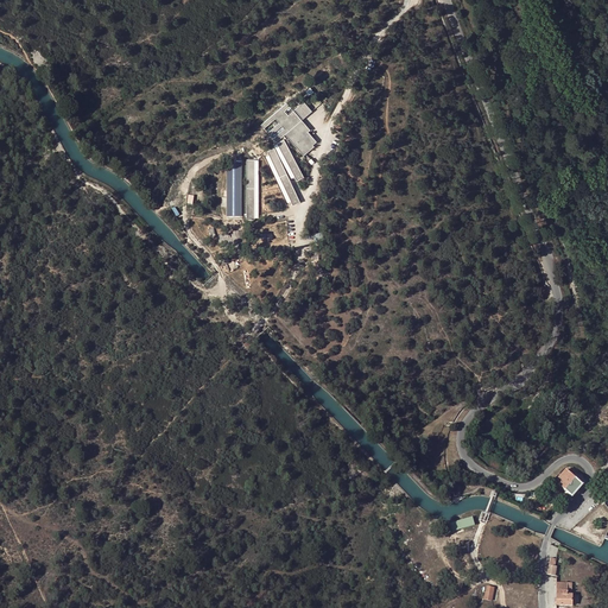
[(312,111),(304,101),(295,109),(303,119),(312,111)]
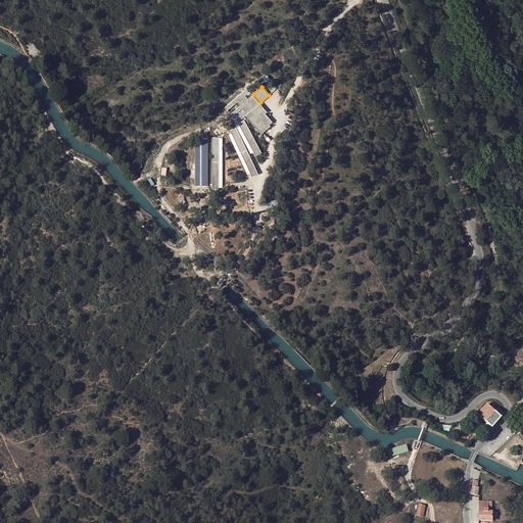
[(246,94),(249,91),(247,88),(225,107),(227,110),(237,102),(246,94)]
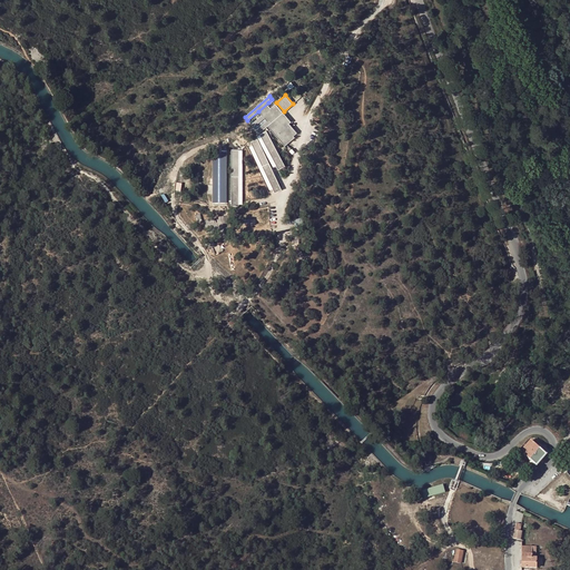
[(262,115),(273,107),(268,102),(258,111),(262,115)]
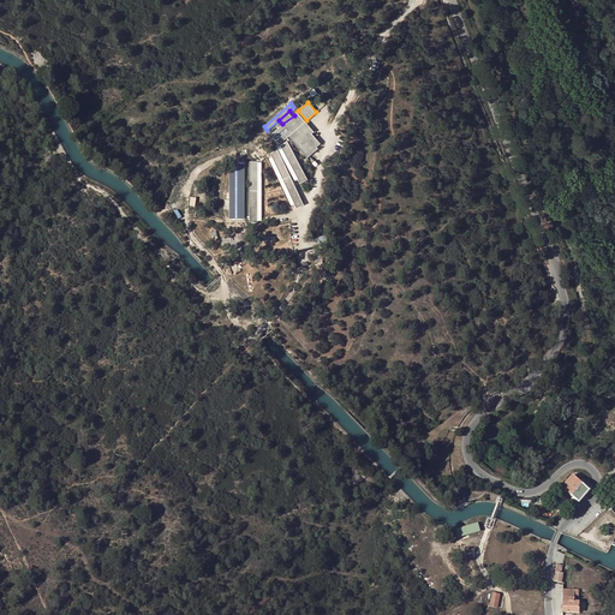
[(321,143),(311,132),(306,127),(305,129),(303,124),(305,121),(298,112),(294,115),(282,124),(272,135),(274,137),(285,127),(287,130),(276,141),(279,144),(288,136),(291,133),(294,137),(291,139),(308,157),(312,153),(311,150),(317,147),(321,143)]
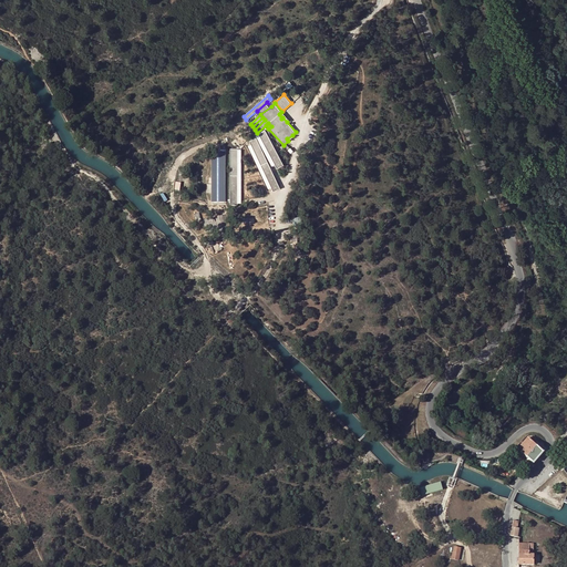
[(287,122),(289,121),(281,112),(279,114),(281,119),(282,117),(287,122)]
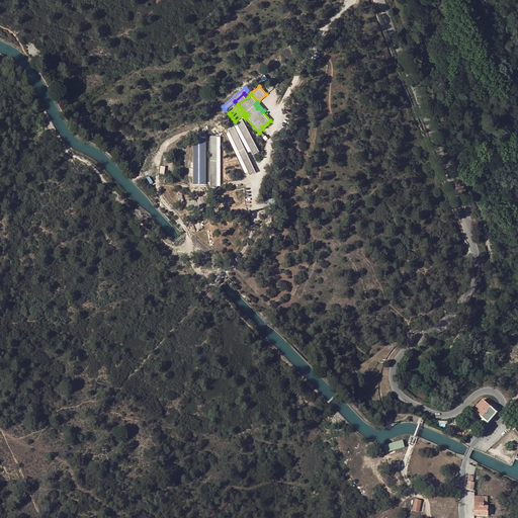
[(236,121),(236,122),(251,150),(253,154),(259,151),(242,118),(236,121)]
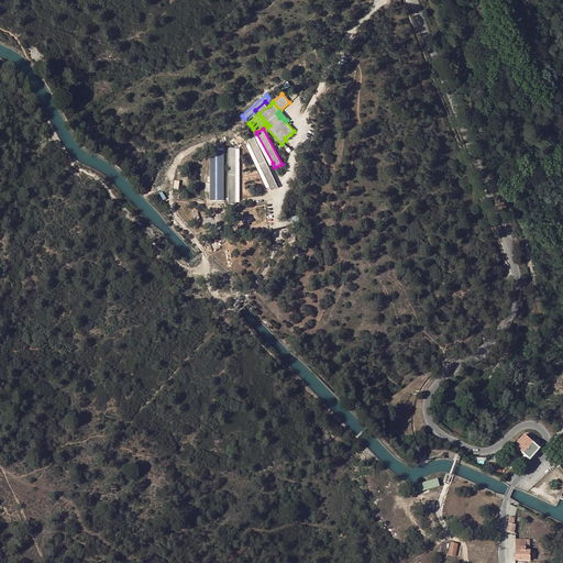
[(269,165),(273,163),(256,133),(254,134),(269,165)]
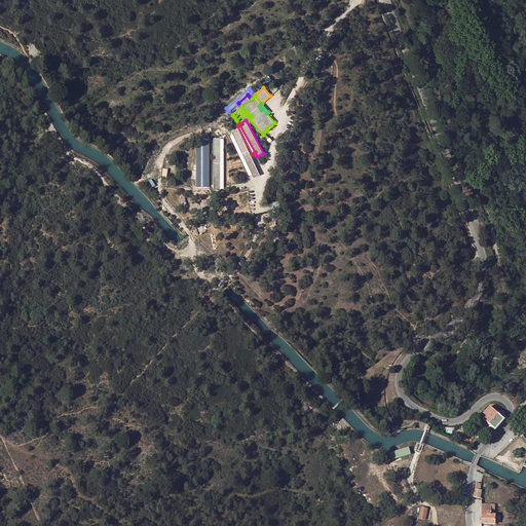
[(237,127),(231,130),(233,134),(252,174),(254,178),(260,175),(237,127)]
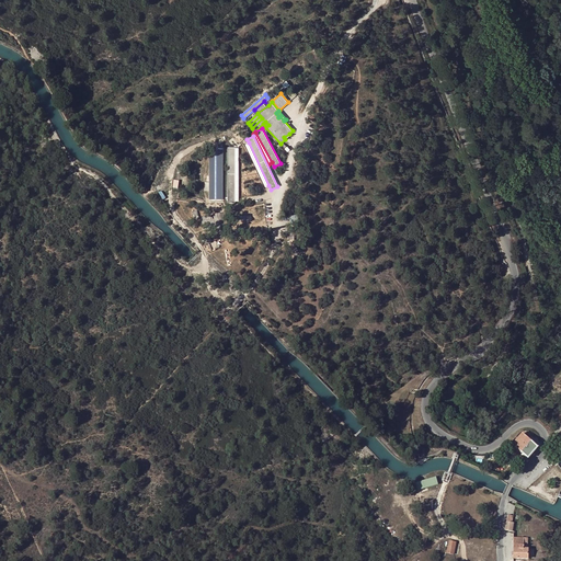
[(265,187),(268,185),(249,142),(245,145),(265,187)]
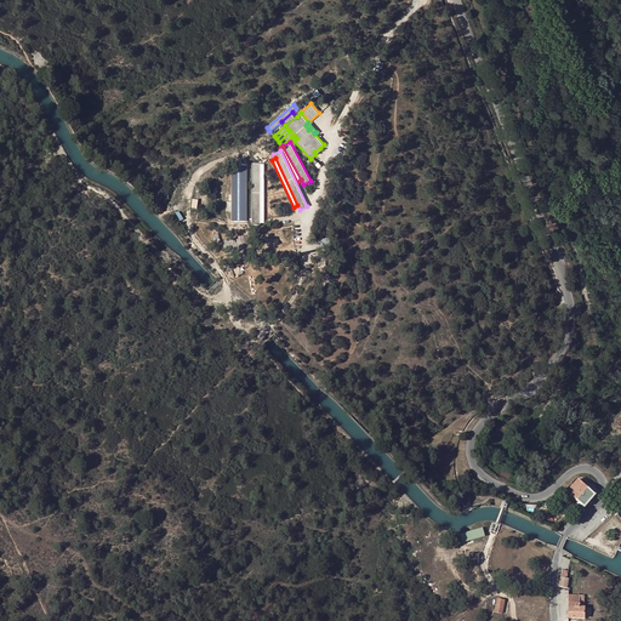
[(232,165),(232,221),(248,221),(248,165),(232,165)]
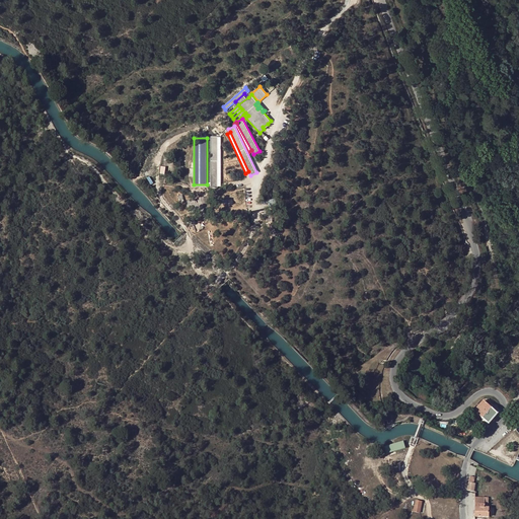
[(207,213),(203,197),(196,199),(200,215),(207,213)]
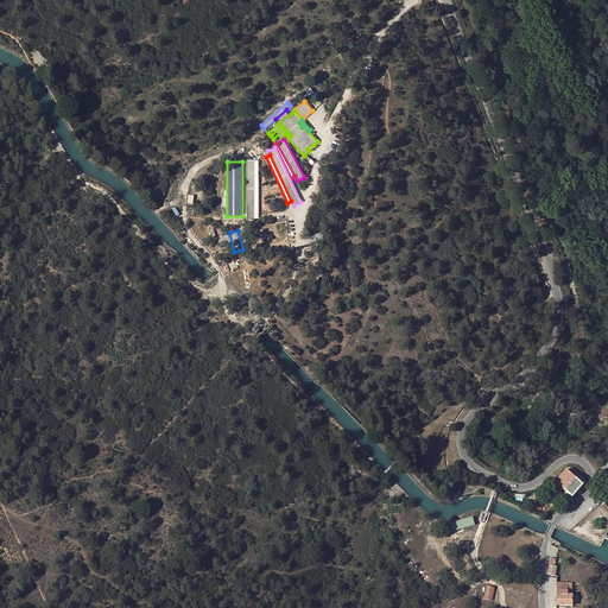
[(501,470),(504,462),(495,460),(494,463),(491,462),(488,466),(501,470)]
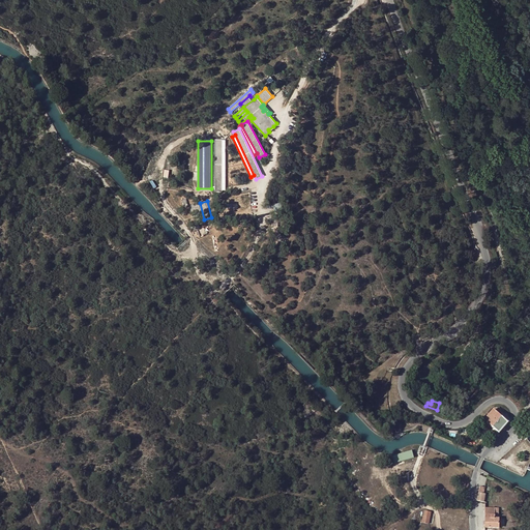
[(508,420),(494,408),(484,419),(499,432),(508,420)]
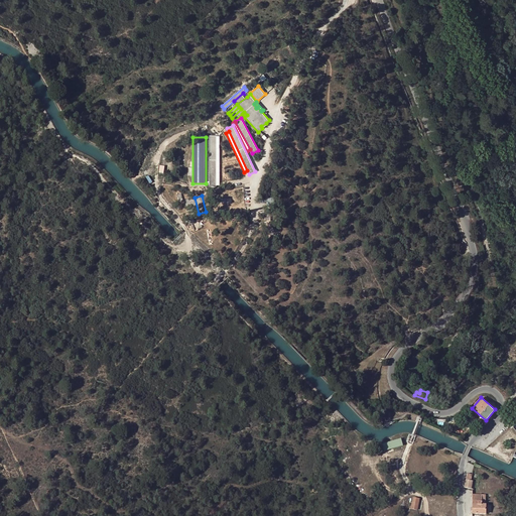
[(409,434),(407,440),(412,442),(415,436),(413,436),(419,421),(420,421),(421,418),(417,417),(416,420),(417,420),(412,435),(409,434)]
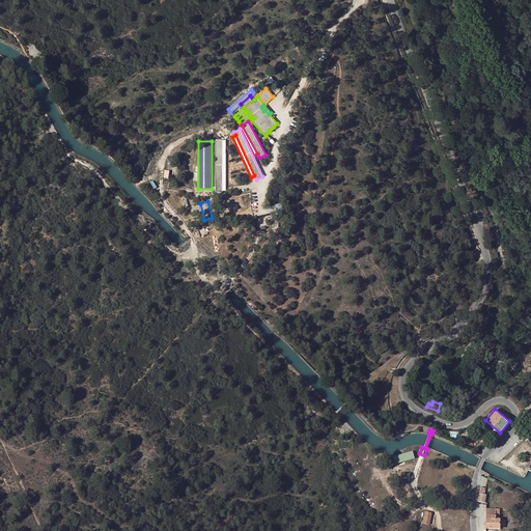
[(395,464),(415,458),(413,451),(394,456),(395,464)]
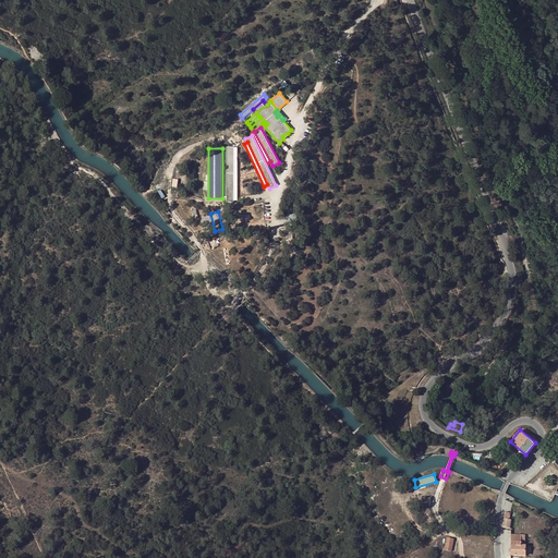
[(510,512),(505,511),(502,526),(510,529),(510,555),(526,555),(525,545),(525,534),(511,534),(511,529),(510,528),(511,520),(509,519),(510,512)]
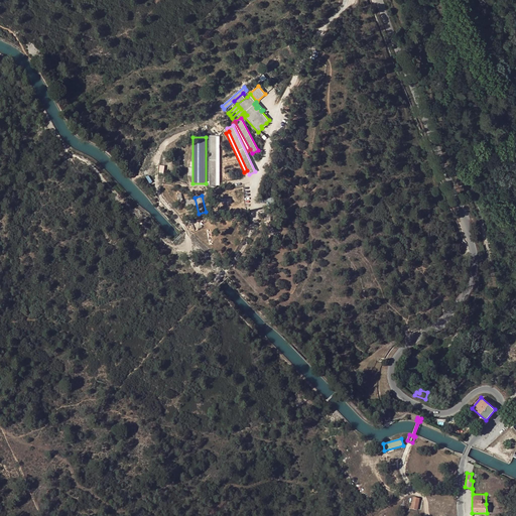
[(411,505),(411,508),(417,509),(419,499),(413,497),(411,505)]
